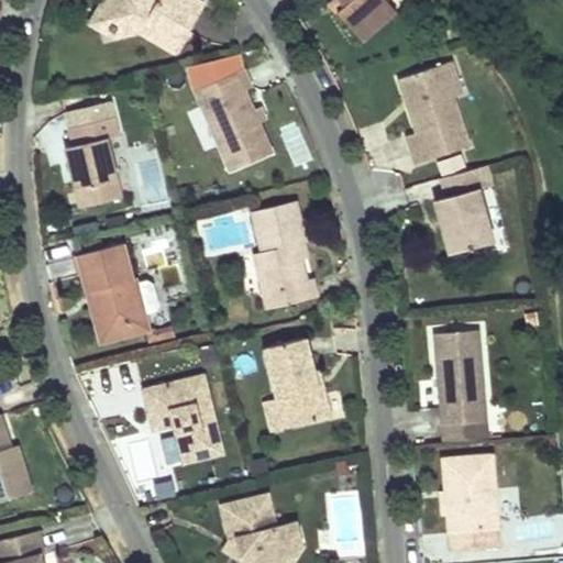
[(114,39),(106,7),(109,0),(102,0),(89,23),(114,39)]
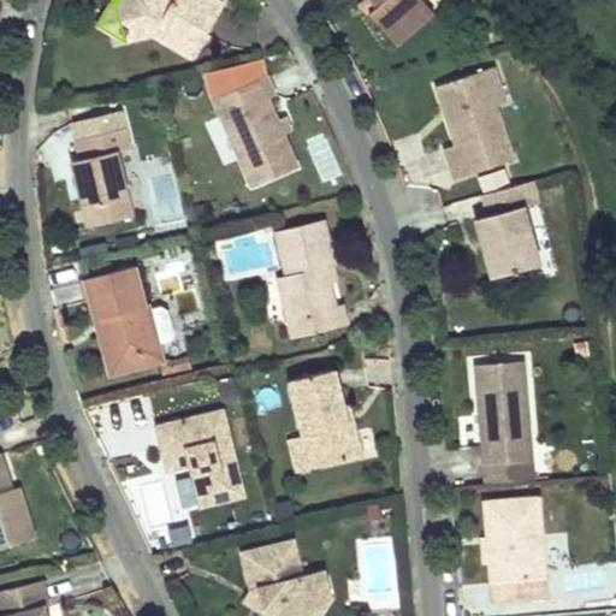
[(119,0),(116,7),(125,42),(153,34),(191,58),(224,4),(218,0),(119,0)]
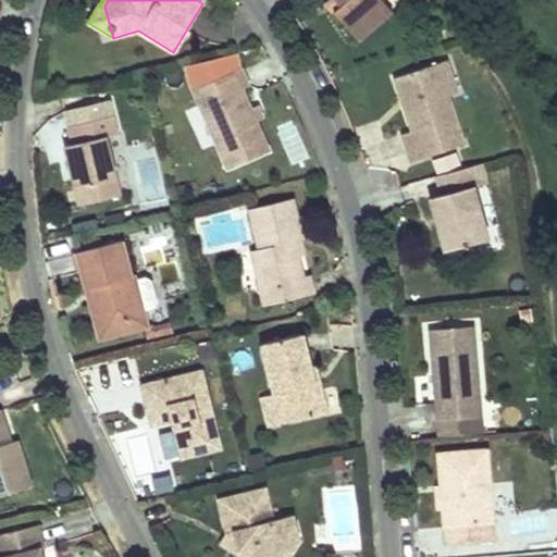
[(342,7),(335,0),(326,0),(325,2),(334,12),(342,7)]
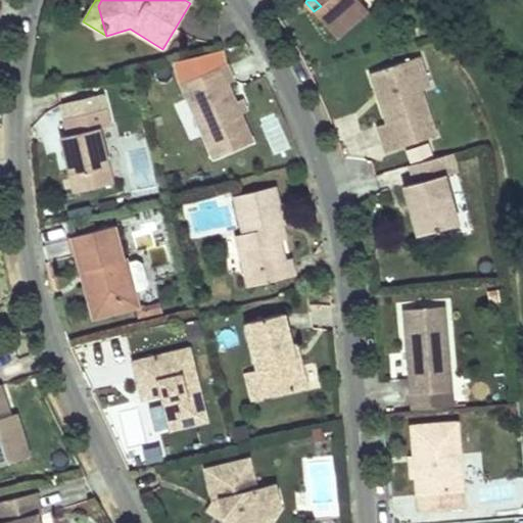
[(358,0),(326,0),(321,6),(314,11),(336,38),(368,10),(358,0)]
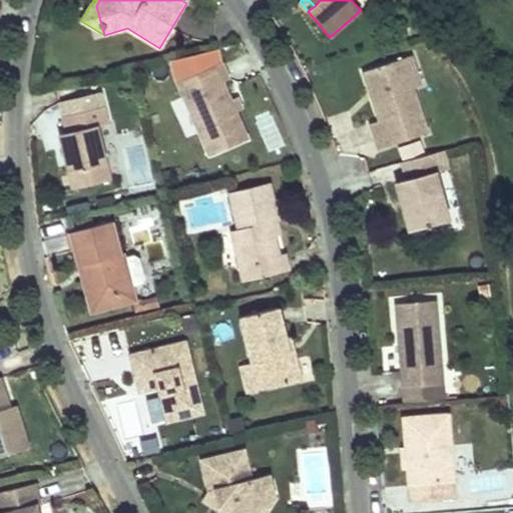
[(421,84),(412,56),(404,59),(413,87),(421,84)]
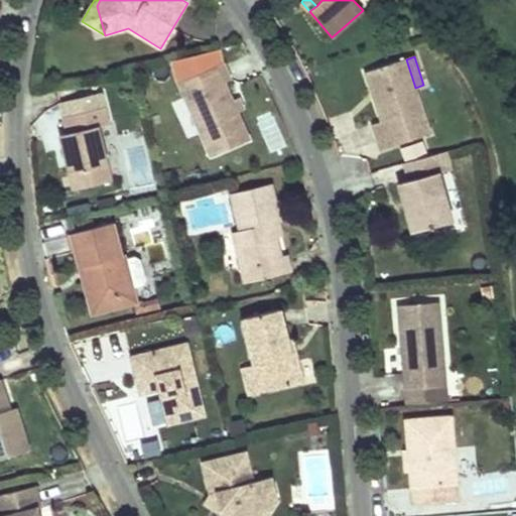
[(415,88),(406,59),(365,74),(371,93),(376,92),(378,97),(373,99),(381,122),(372,125),(380,150),(431,133),(415,88)]
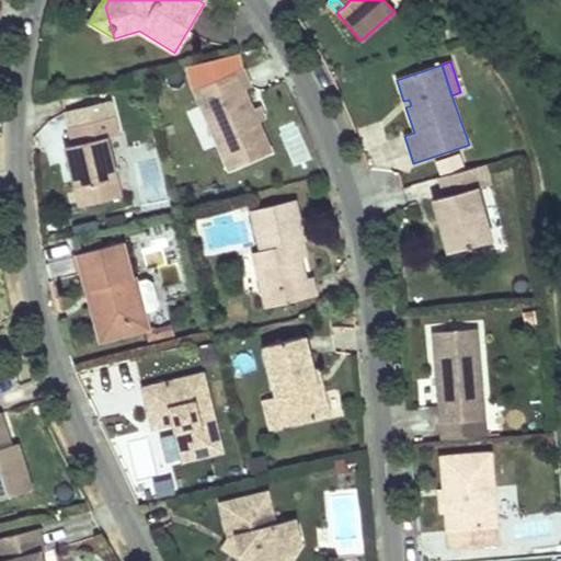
[(252,110),(243,90),(250,88),(242,69),(194,91),(229,171),(271,152),(258,122),(252,110)]
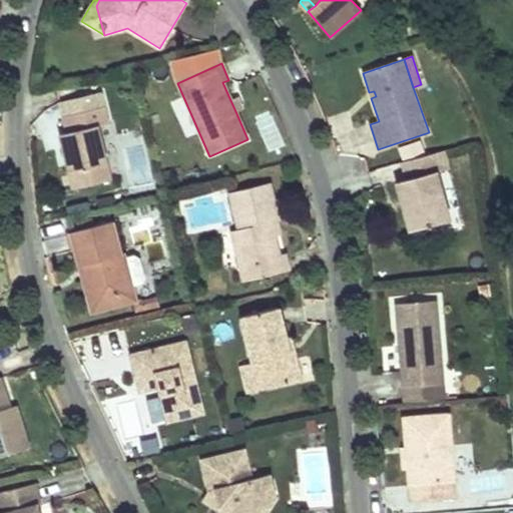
[(241,109),(236,98),(230,100),(235,111),(241,109)]
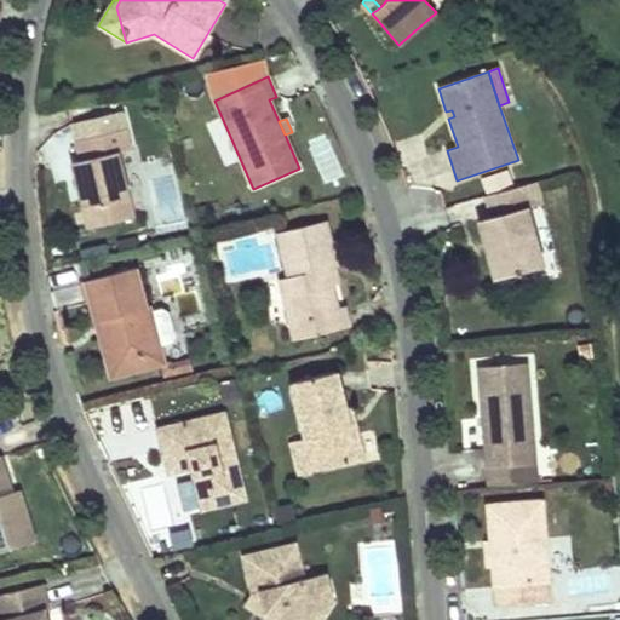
[(128,197),(118,153),(131,149),(126,130),(76,142),(81,161),(72,164),(79,191),(85,190),(87,199),(81,200),(89,228),(133,217),(128,197)]
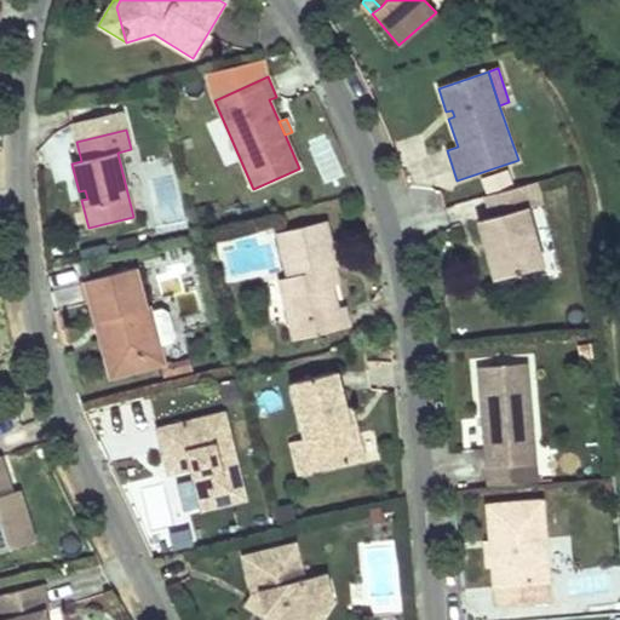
[(543,204),(537,182),(484,196),(491,217),(477,220),(482,241),(488,239),(492,252),(486,254),(493,279),(495,279),(544,265),(528,207),(543,204)]
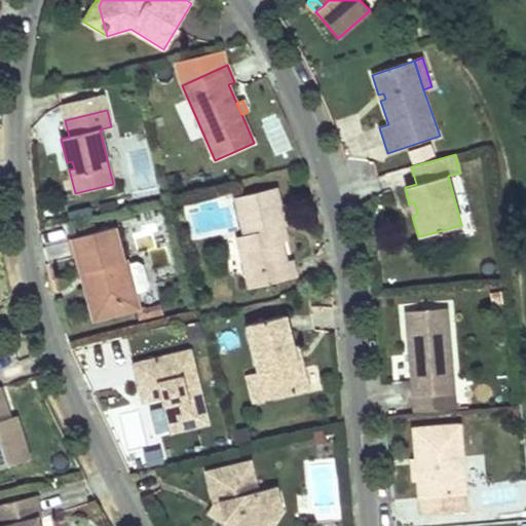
[(286,226),(276,188),(234,198),(243,235),(236,237),(248,289),(297,276),(293,260),(287,261),(282,240),(278,228),(286,226)]
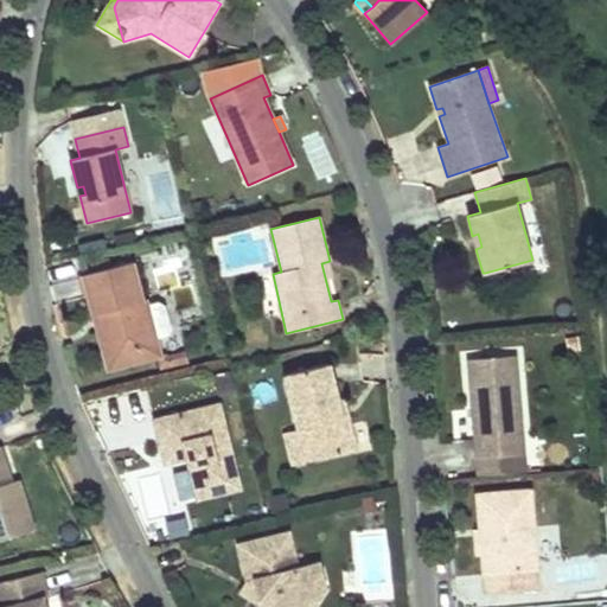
[(147,305),(146,300),(144,300),(133,261),(82,275),(94,317),(106,313),(116,356),(158,344),(157,339),(168,337),(172,328),(166,306),(159,302),(147,305)]
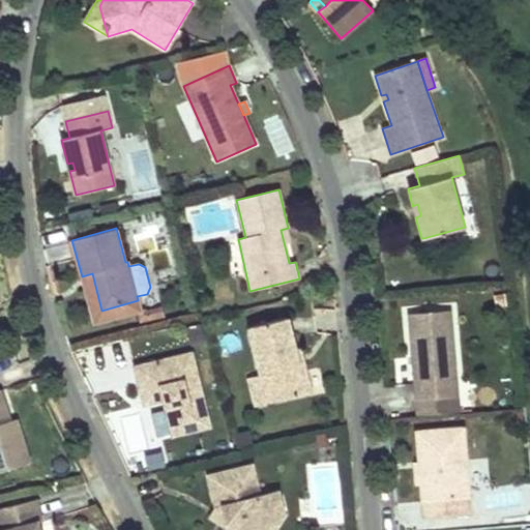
[(291,237),(288,228),(281,230),(284,242),(291,240),(292,240),(291,237)]
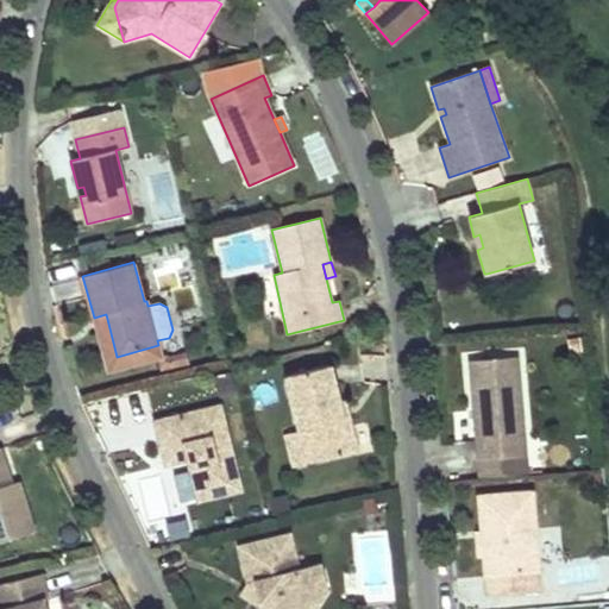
[(117,357),(106,314),(94,318),(108,371),(162,357),(158,345),(117,357)]
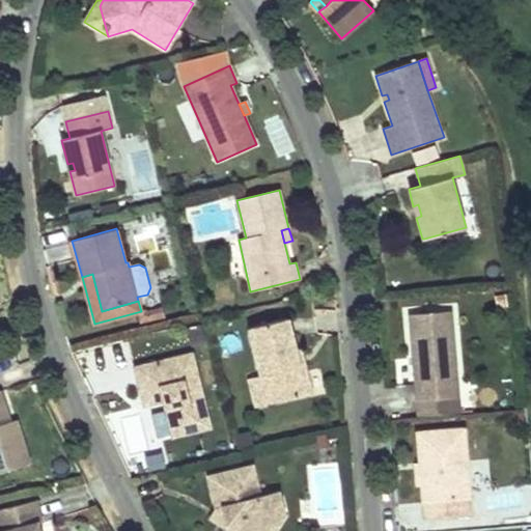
[(457,381),(451,311),(410,314),(414,359),(418,359),(419,366),(414,366),(417,401),(418,416),(447,413),(445,382),(457,381)]
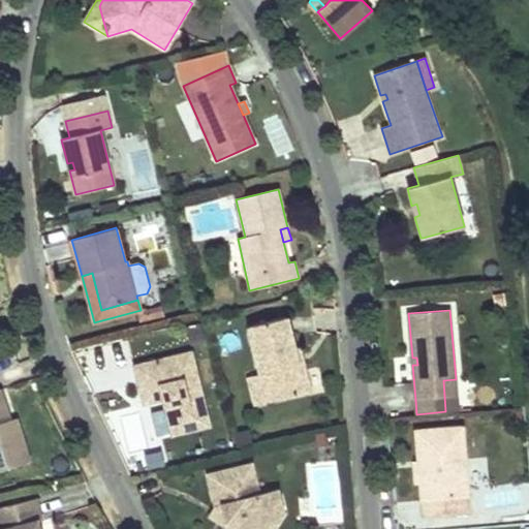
[(311,392),(305,368),(301,369),(300,366),(296,347),(287,317),(247,328),(266,403),(311,392)]
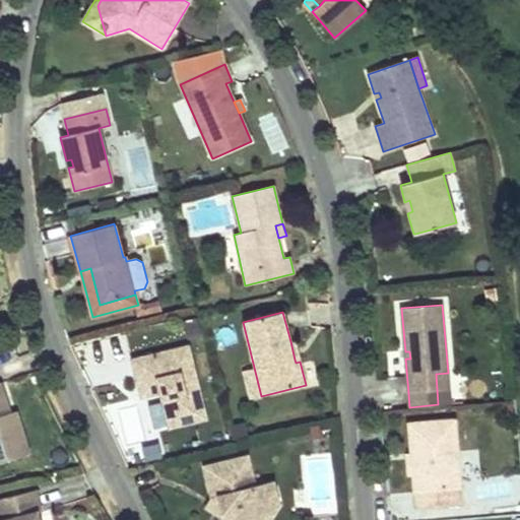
[(300,362),(295,340),(290,341),(295,360),(296,363),(300,362)]
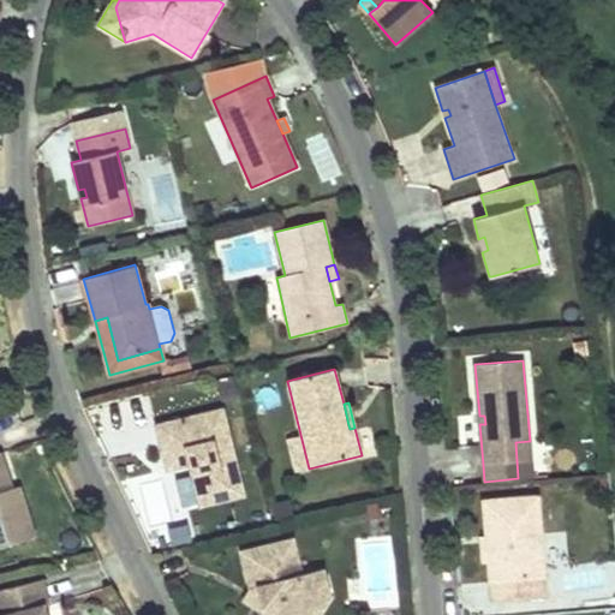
[(244,496),(222,410),(156,425),(167,470),(191,464),(197,463),(199,472),(193,475),(201,506),(244,496)]
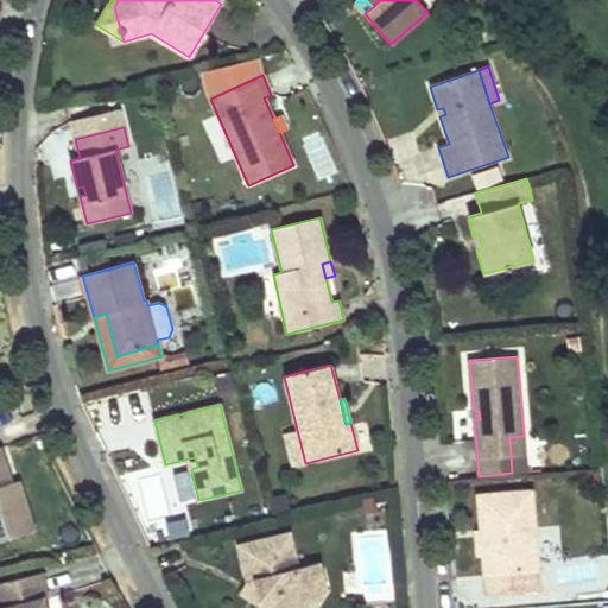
[(527,472),(524,436),(510,437),(512,473),(527,472)]
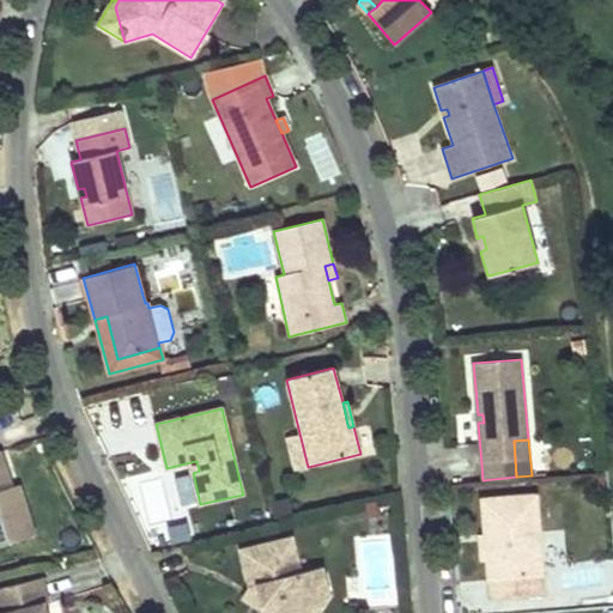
[(0,544),(34,534),(22,496),(14,498),(12,486),(0,450),(0,544)]
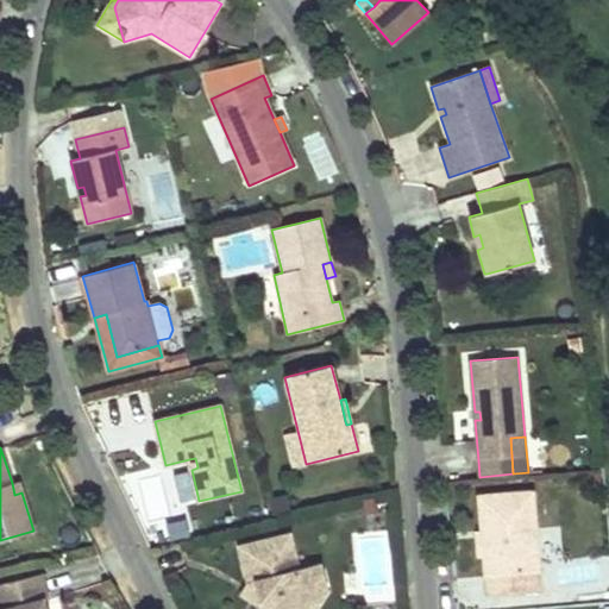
[(22,493),(18,481),(12,483),(14,495),(22,493)]
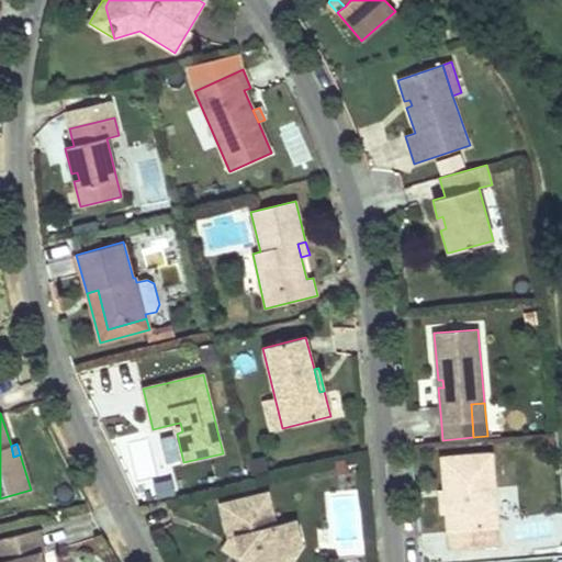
[(492,453),(441,458),(449,548),(499,543),(492,453)]
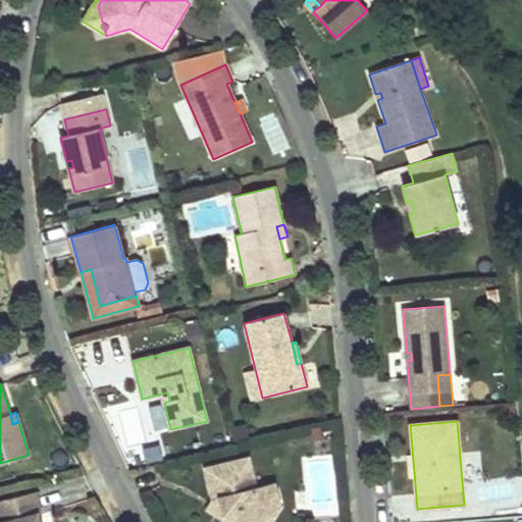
[(324,437),(323,426),(311,427),(312,437),(324,437)]
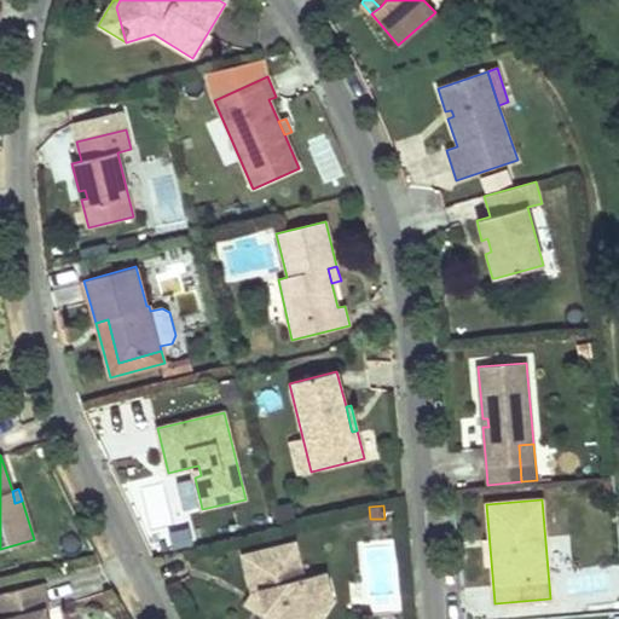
[(325,573),(304,579),(295,542),(242,555),(252,593),(259,591),(264,617),(264,618),(312,618),(316,618),(322,617),(331,599),(325,573)]
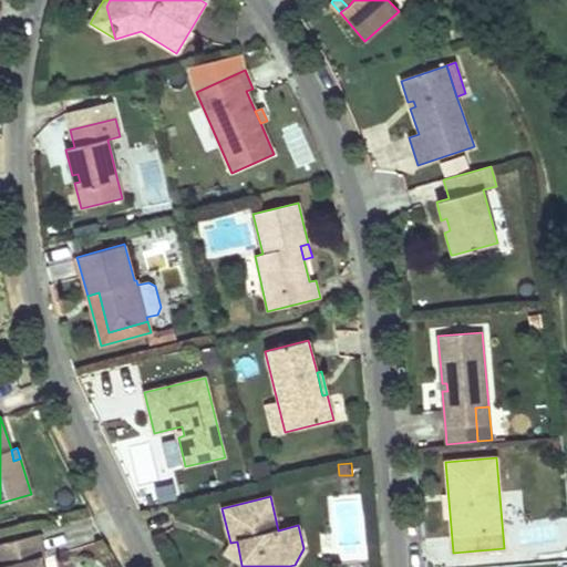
[(0,544),(0,566),(42,566),(40,559),(44,558),(39,534),(0,544)]
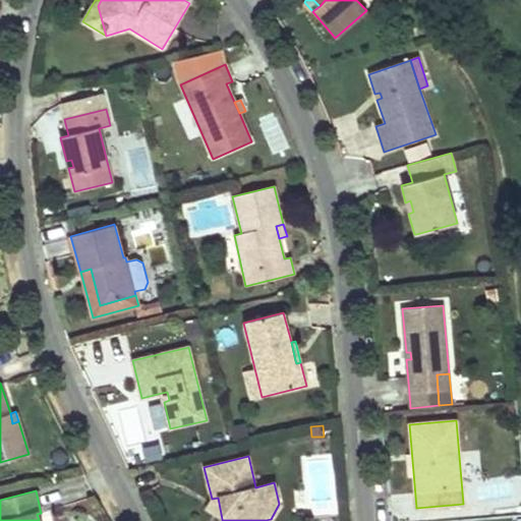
[(222,519),(218,498),(212,499),(206,509),(222,519)]
